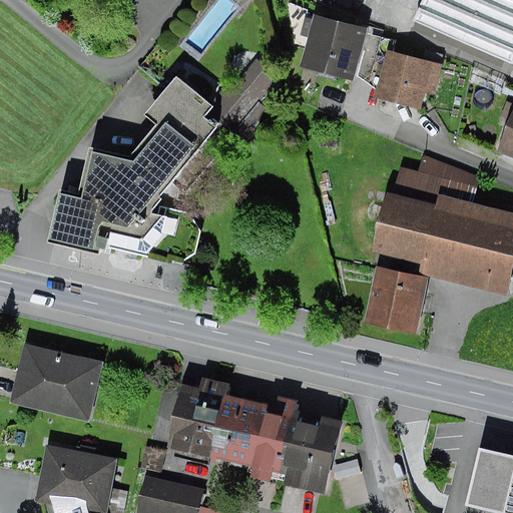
[(512,0),(424,0),(414,23),(512,65),(512,0)]
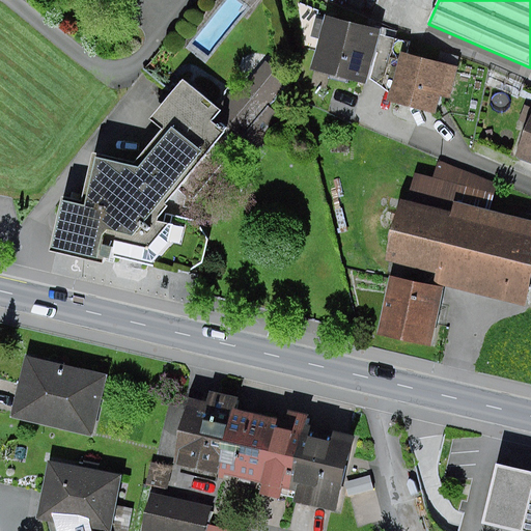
[(382,30),(325,16),(324,20),(316,19),(311,38),(318,40),(311,70),(368,84),(382,30)]
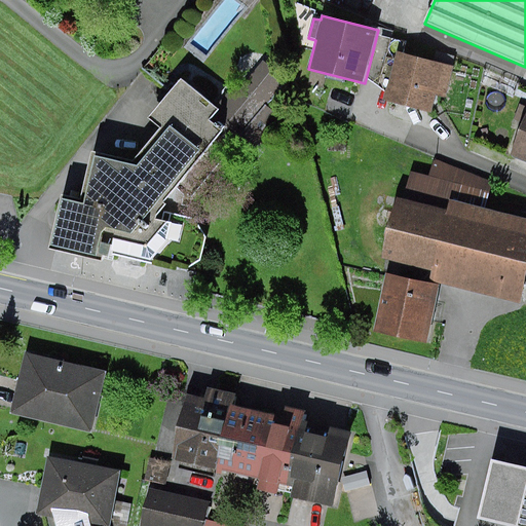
[(454,66),(398,51),(384,101),(433,113),(437,96),(446,99),(454,66)]
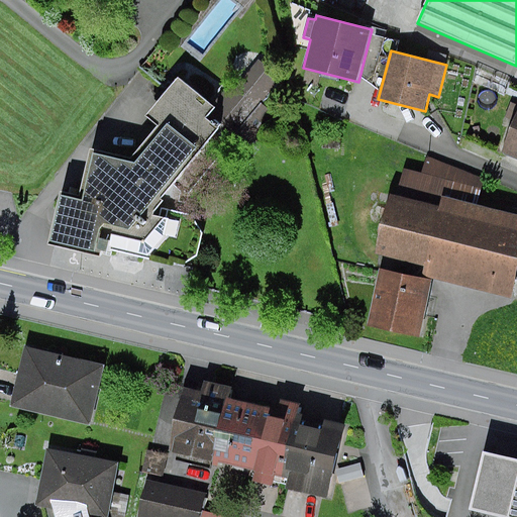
[(283,81),(260,61),(234,91),(229,88),(214,106),(180,78),(148,116),(161,125),(132,159),(93,149),(83,197),(63,193),(59,207),(50,244),(101,256),(102,250),(112,252),(113,248),(150,256),(167,236),(170,219),(153,216),(154,212),(164,201),(161,199),(216,131),(244,154),(276,116),(263,104),(283,81)]
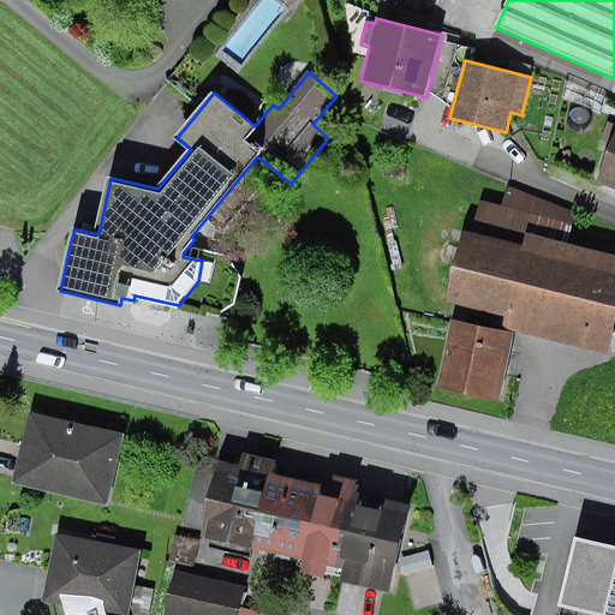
[(614,141),(599,181),(614,187),(614,141)]
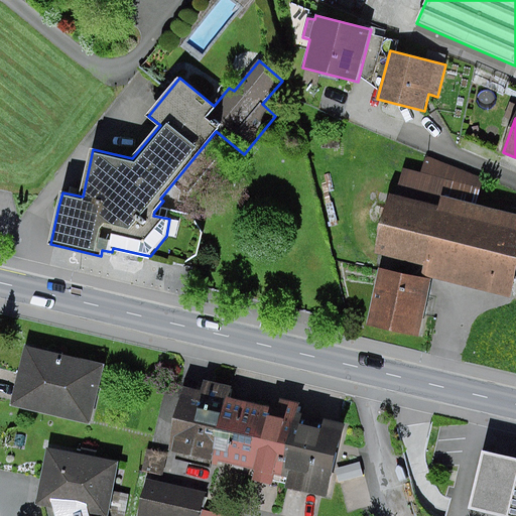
[(421,173),(403,168),(381,255),(425,267),(423,275),(512,298),(515,281),(515,214),(479,205),(485,180),(425,156),(421,173)]
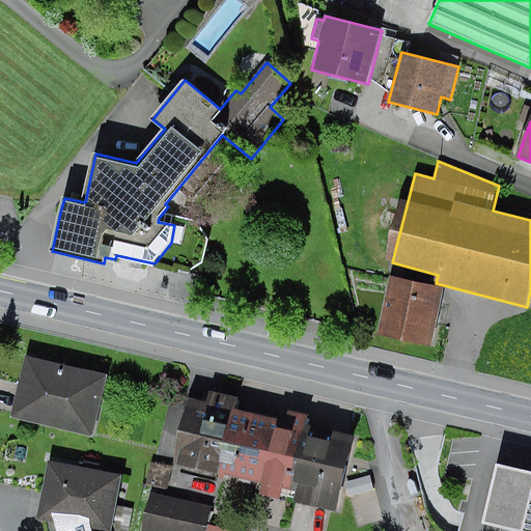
[(445,288),(391,277),(378,336),(432,347),(445,288)]
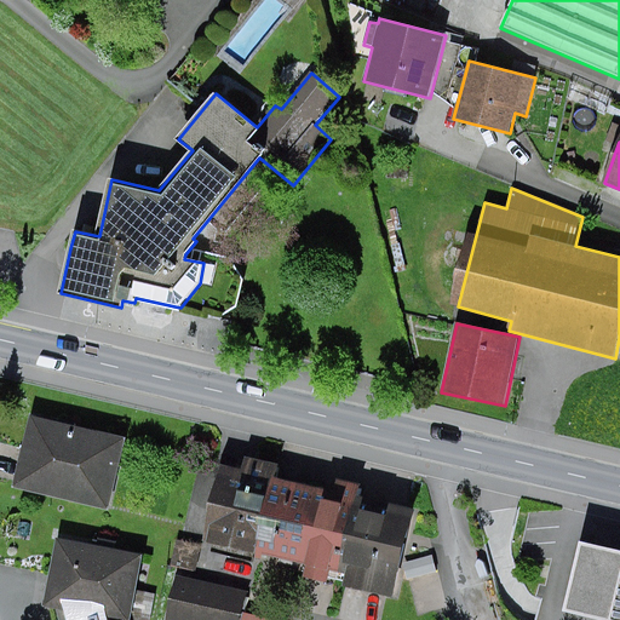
[(15,487),(109,510),(125,443),(30,419),(15,487)]
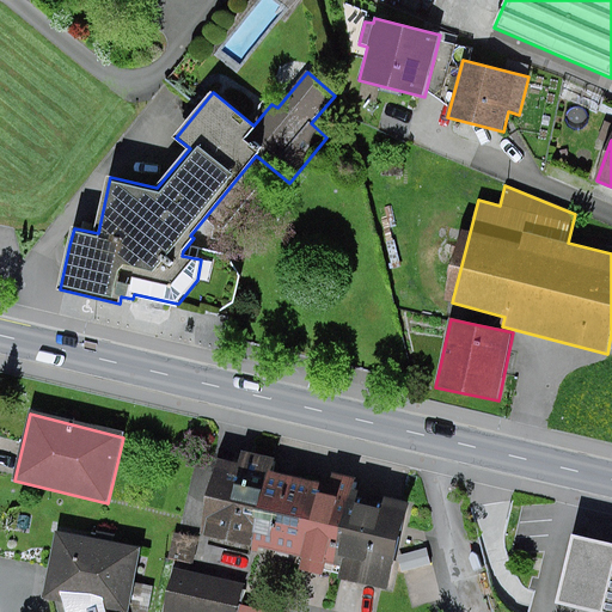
[(257,459),(240,456),(225,528),(275,539),(292,466),(294,453),(261,446),(257,459)]
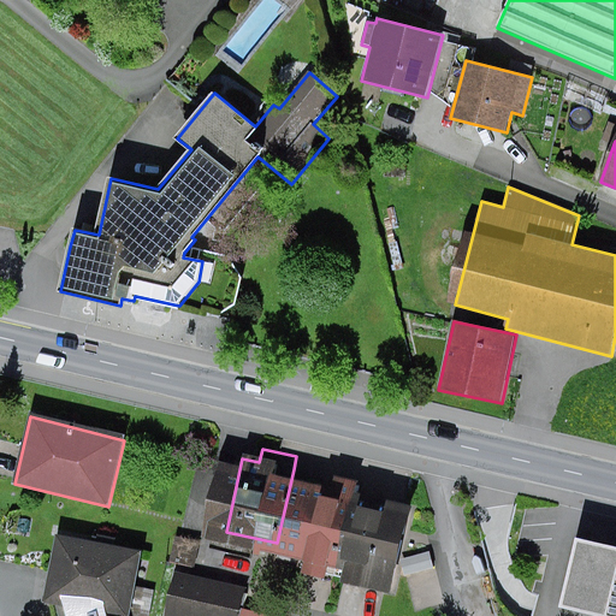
[(294,469),(277,543),(298,549),(306,516),(332,522),(342,480),(294,469)]
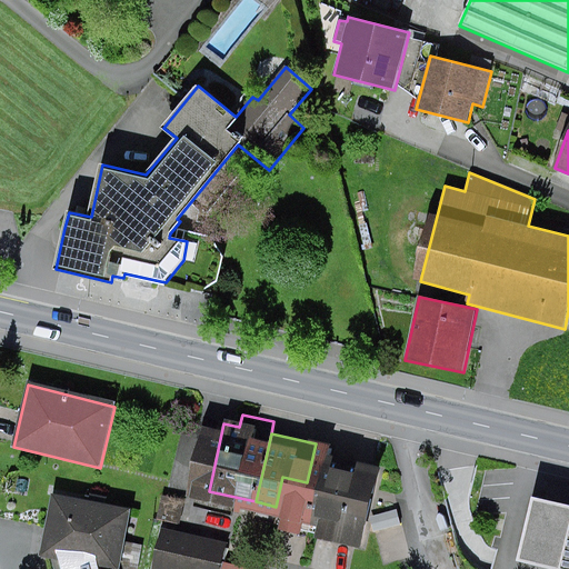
[(307,482),(282,477),(276,507),(300,512),(298,523),(318,528),(321,516),(330,517),(345,449),(347,439),(327,435),(325,445),(316,443),(307,482)]
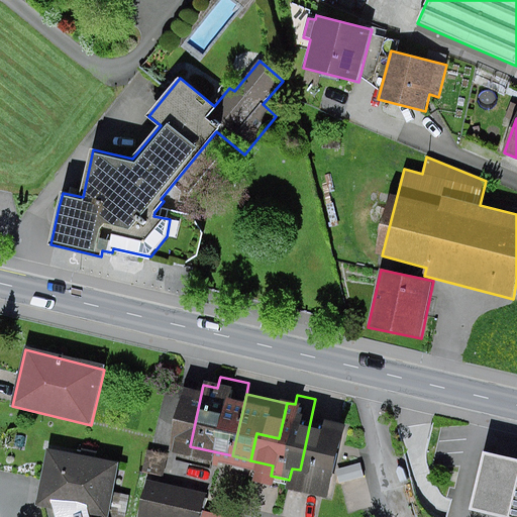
[(330,411),(313,408),(300,470),(307,472),(304,483),(349,492),(364,419),(345,415),(343,423),(328,420),(330,411)]
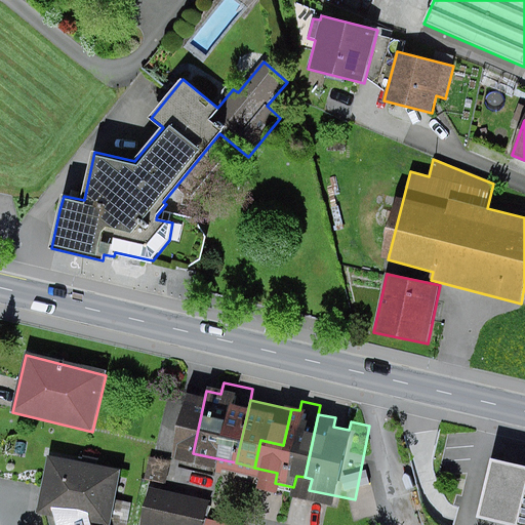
[(524,456),(502,452),(489,513),(524,520),(524,456)]
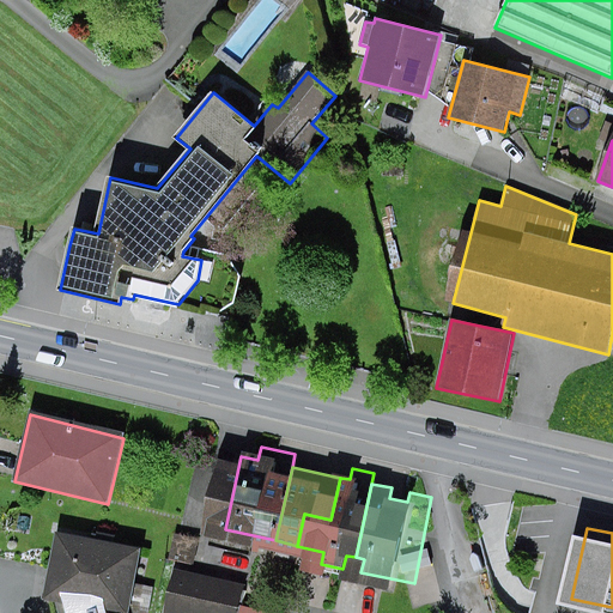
[(60,604),(101,612),(122,612),(138,551),(56,533),(41,599),(60,604)]
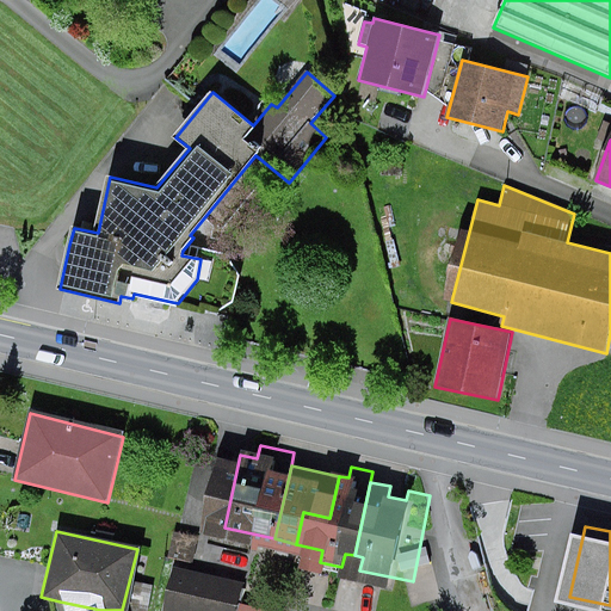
[(165,610),(233,610),(241,580),(176,566),(165,610)]
